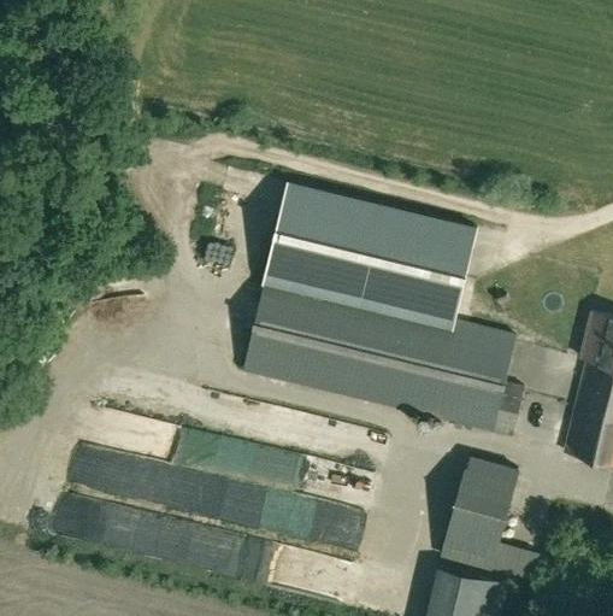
[(476,228),(287,181),(264,274),(453,321),(476,228)]
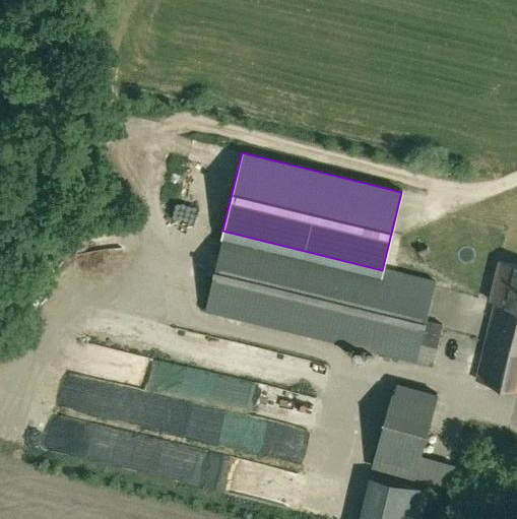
[(203,311),(414,363),(430,366),(440,323),(425,319),(434,282),(382,270),(222,231),(203,311)]
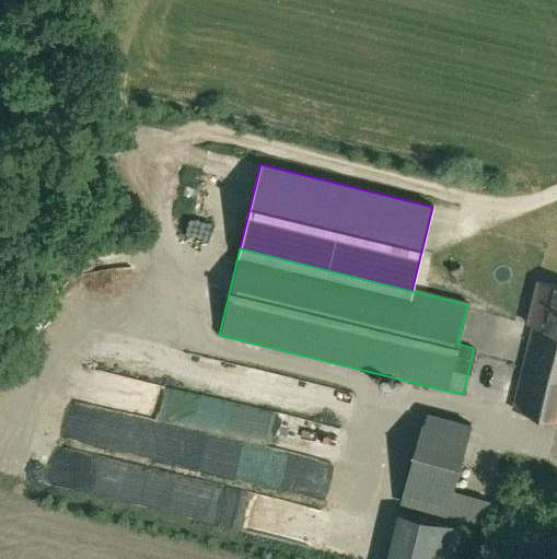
[(556,286),(537,281),(526,325),(531,326),(511,408),(556,419),(556,286)]
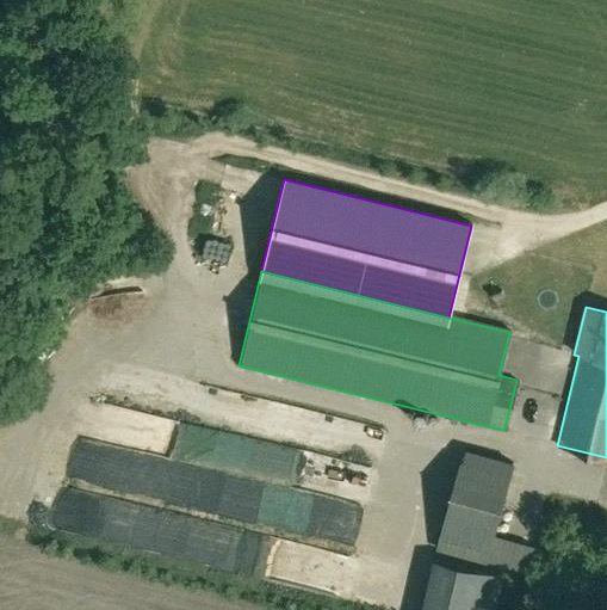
[(280,458),(283,451),(237,439),(230,469),(289,484),(295,462),(280,458)]
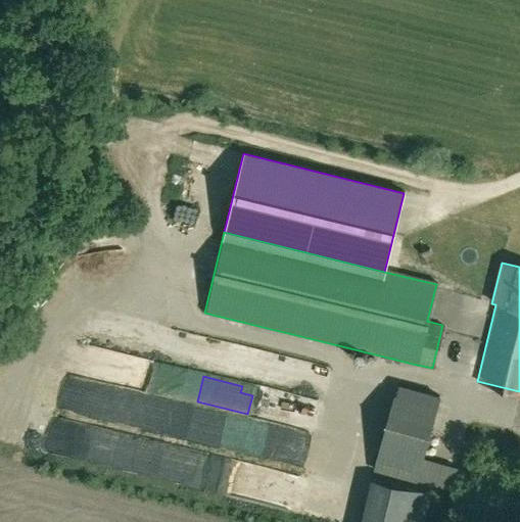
[(73,384),(61,407),(89,419),(99,396),(73,384)]
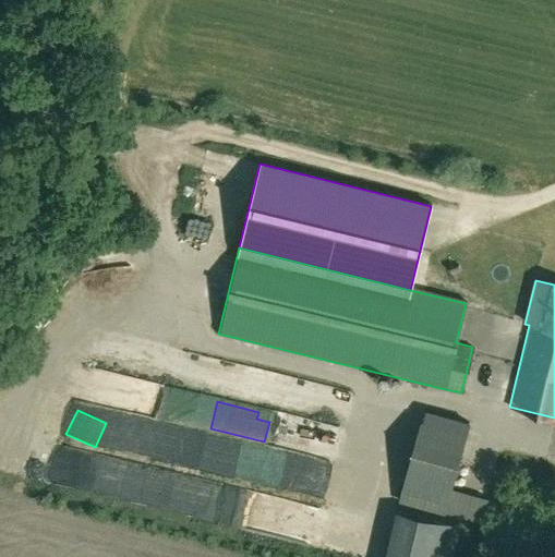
[(449,488),(468,424),(423,411),(399,500),(443,512),(443,515),(481,523),(487,499),(449,488)]
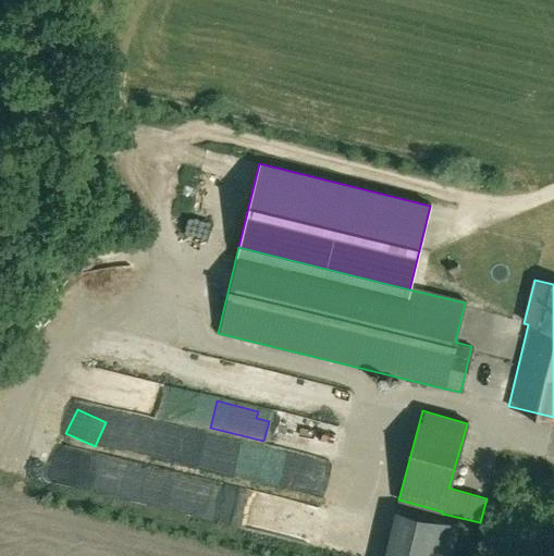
[(324,544),(330,507),(229,493),(223,530),(324,544)]
